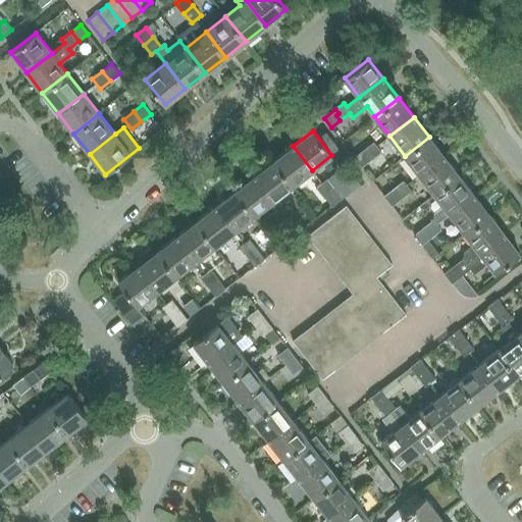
[(420,175),(445,157),(429,137),(405,156),(420,175)]
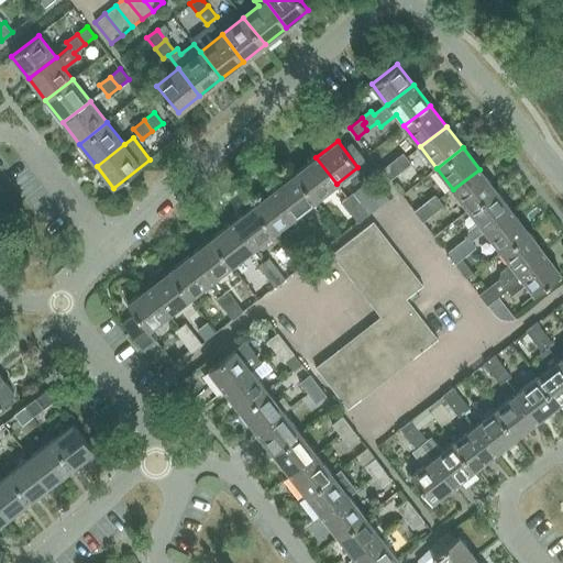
[(403,152),(394,158),(398,164),(395,166),(399,173),(411,164),(403,152)]
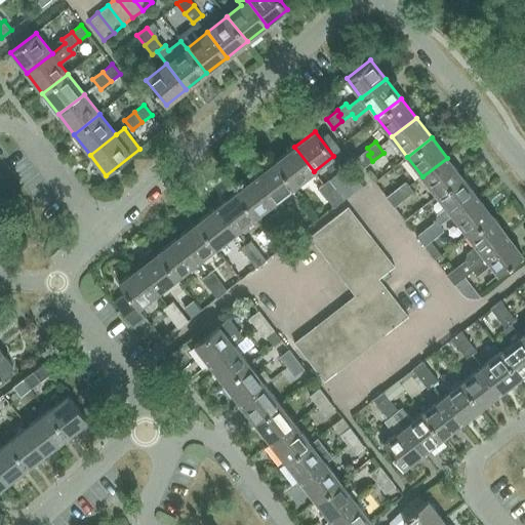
[(294,147),(275,162),(294,187),(314,171),(294,147)]
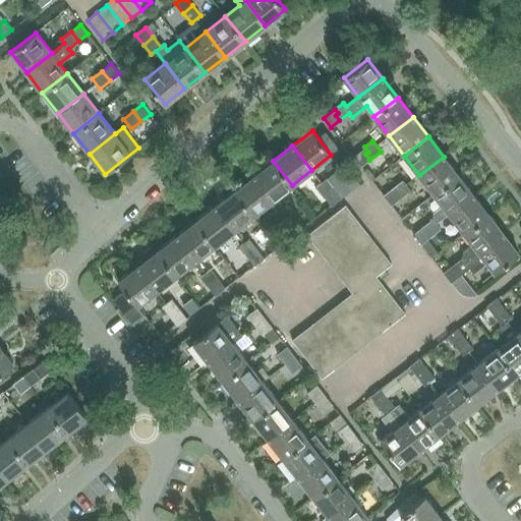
[(368,152),(364,147),(352,156),(360,167),(369,160),(365,154),(368,152)]
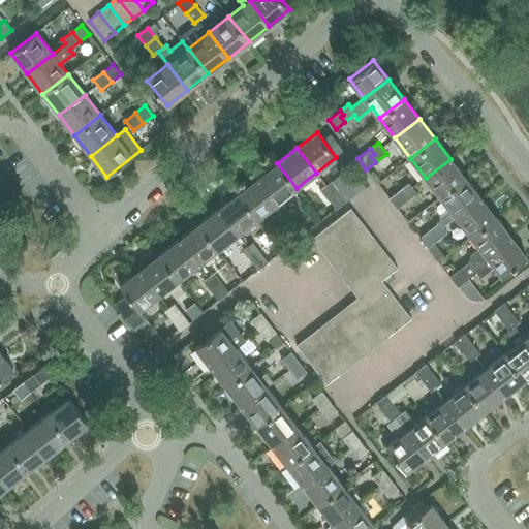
[(441,197),(465,179),(450,159),(426,178),(441,197)]
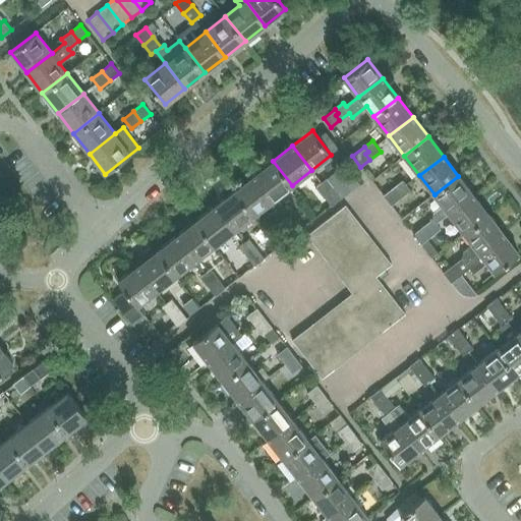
[(273,161),(253,176),(273,200),(292,185),(273,161)]
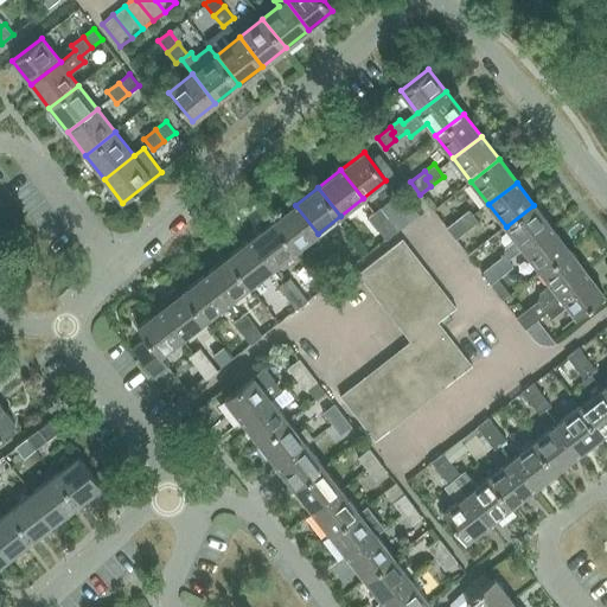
[(295,205),(273,222),(295,250),(318,234),(295,205)]
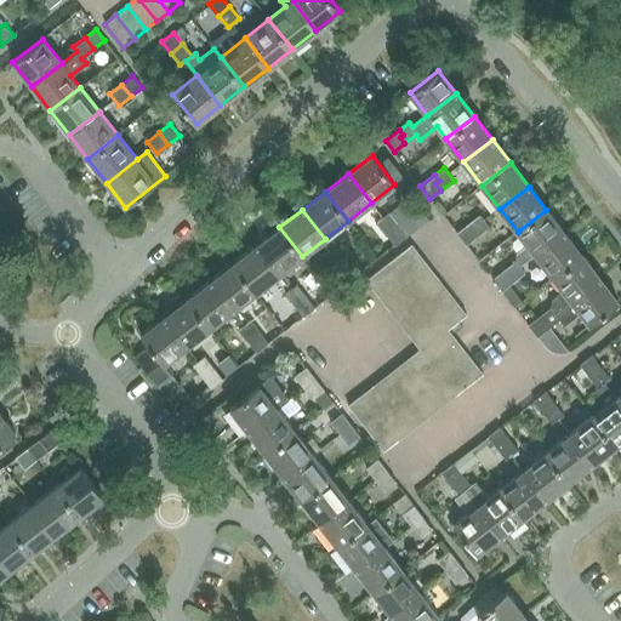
[(517,255),(516,261),(520,267),(536,255),(564,233),(546,210),(518,232),(529,245),(517,255)]
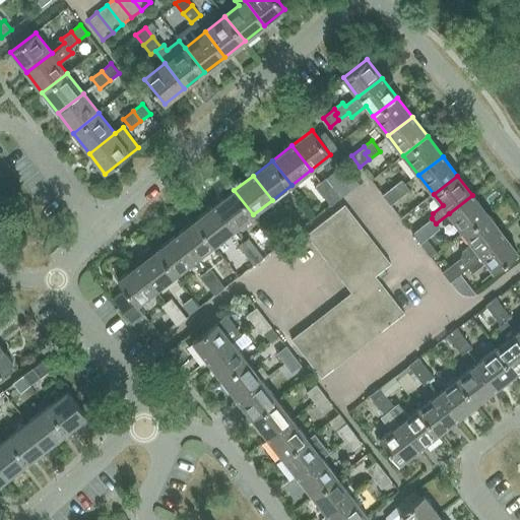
[(315,186),(322,195),(327,191),(329,194),(335,190),(326,179),(315,186)]
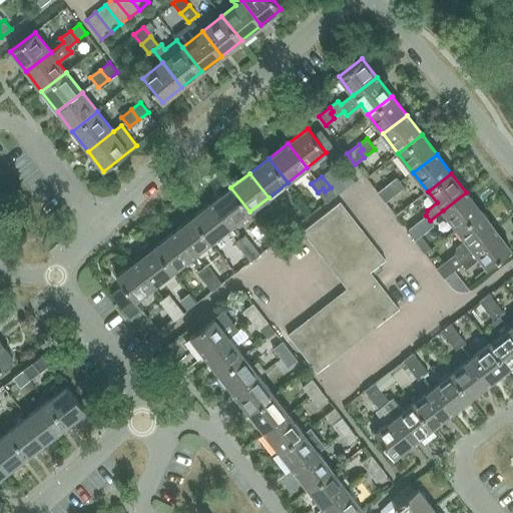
[(396,176),(388,182),(392,188),(390,189),(394,195),(404,187),(396,176)]
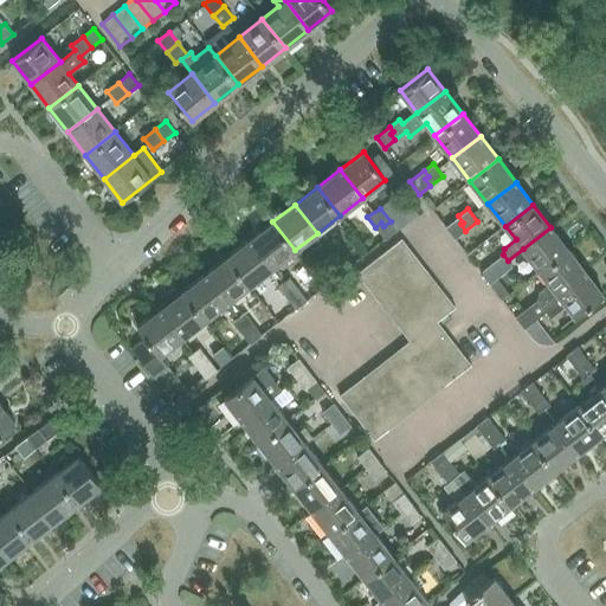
[(463,223),(458,216),(444,226),(455,239),(465,231),(461,224),(463,223)]
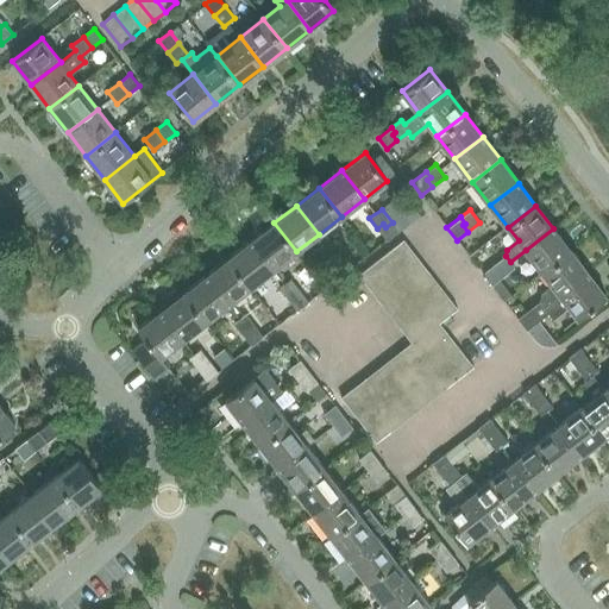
[(274,223),(251,240),(274,269),(296,251),(274,223)]
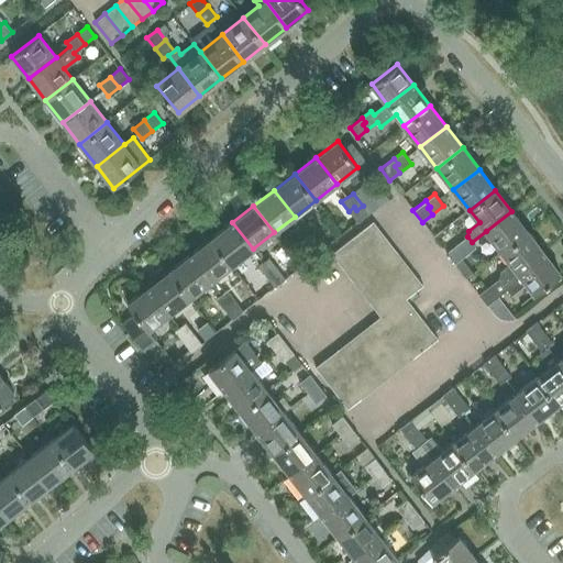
[(354,207),(349,211),(357,222),(368,213),(363,206),(356,210),(354,207)]
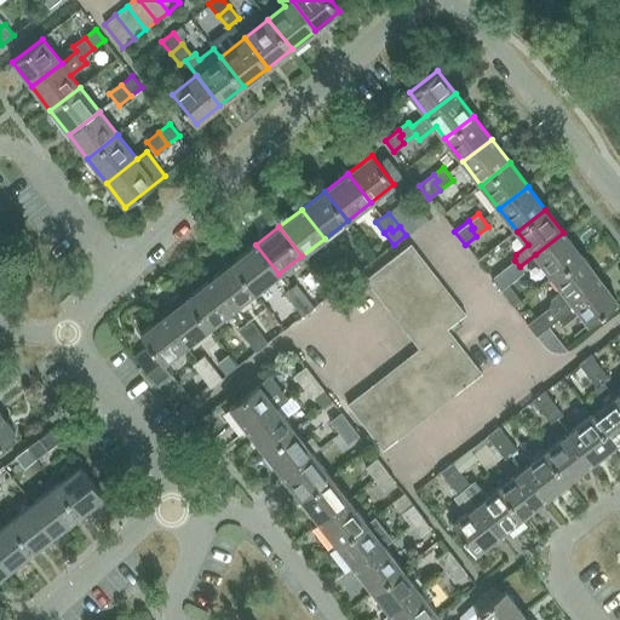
[(535,254),(552,277),(581,256),(563,233),(535,254)]
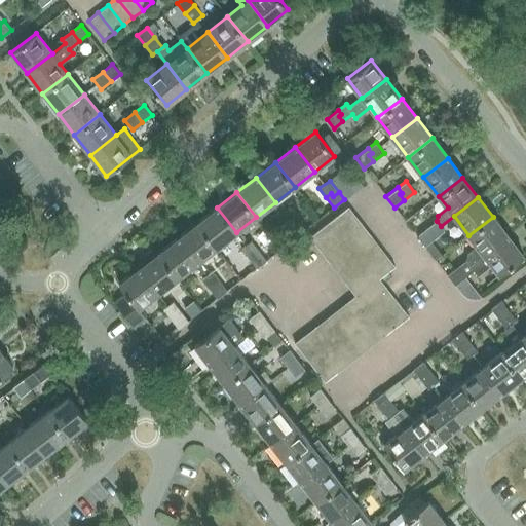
[(217,208),(197,223),(217,248),(236,232),(217,208)]
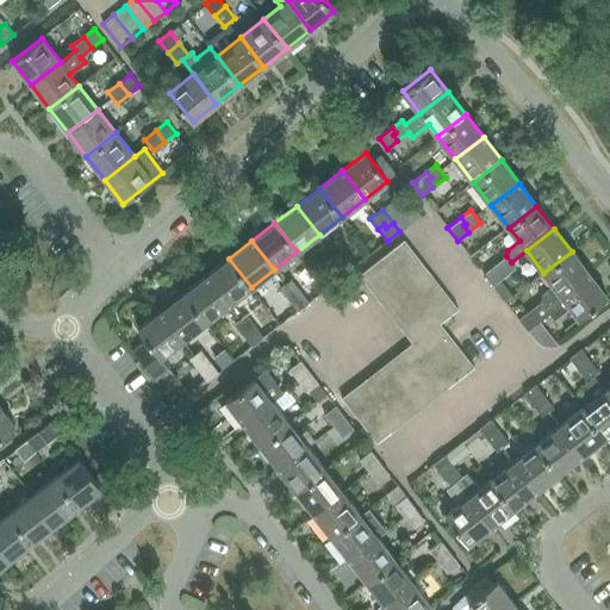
[(405,241),(381,259),(390,269),(414,251),(405,241)]
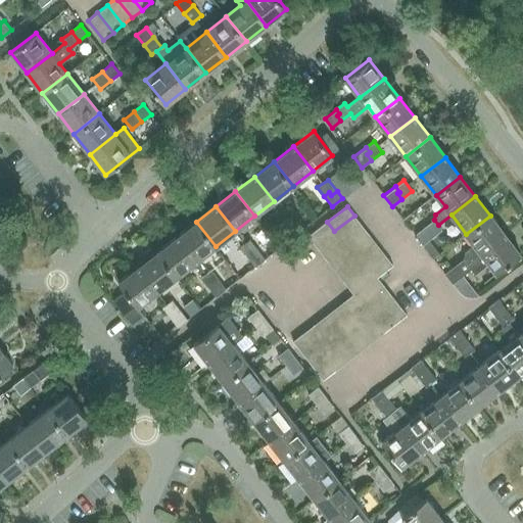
[(279,218),(286,226),(290,223),(292,225),(297,222),(288,209),(279,218)]
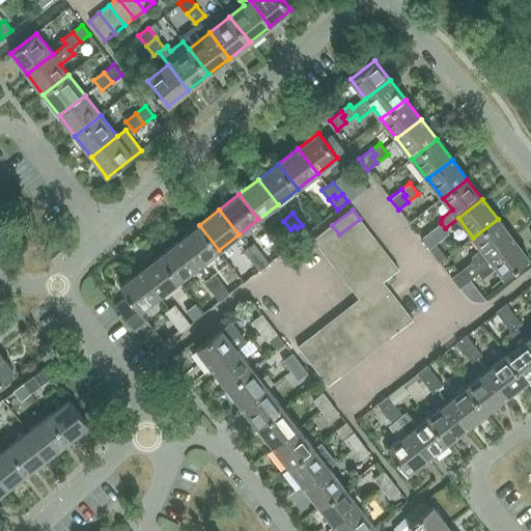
[(339,234),(347,245),(368,229),(360,219),(339,234)]
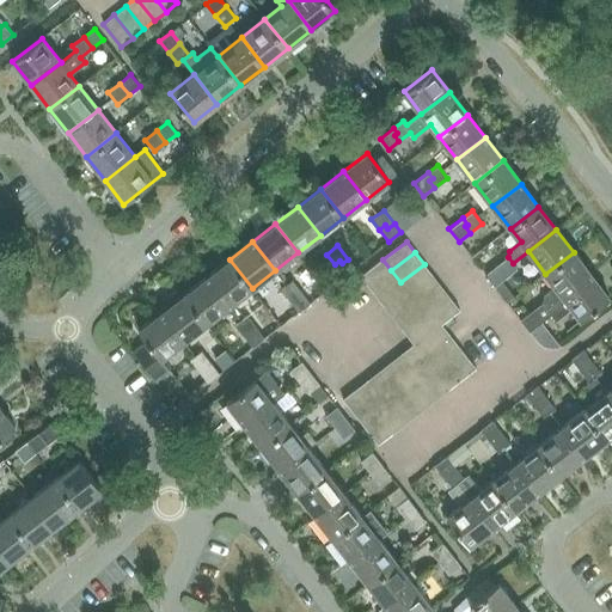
[(544,295),(543,303),(548,308),(563,297),(563,298),(592,276),(574,252),(545,274),(556,287),(544,295)]
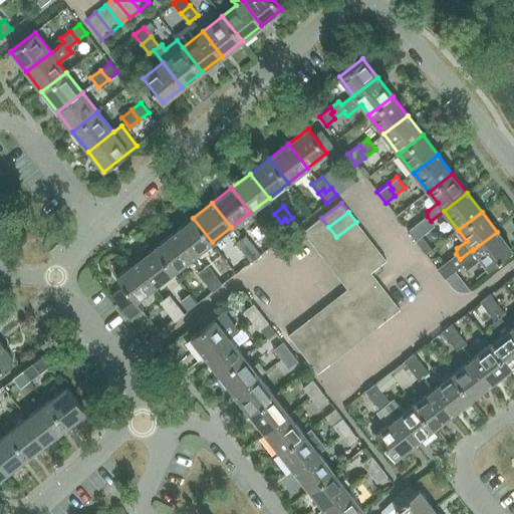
[(427,216),(420,222),(423,227),(420,229),(424,234),(435,226),(431,221),(427,216)]
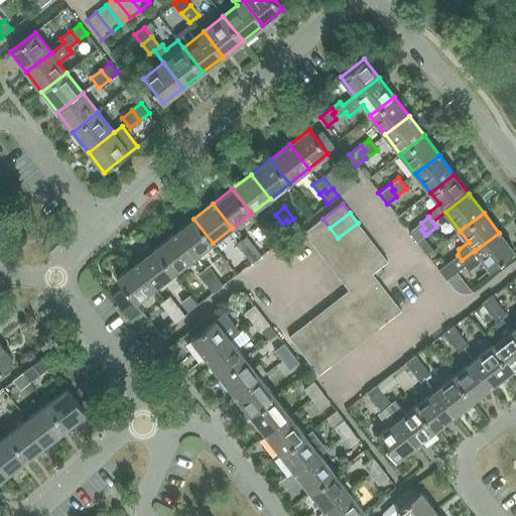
[(194,219),(173,234),(194,258),(213,243),(194,219)]
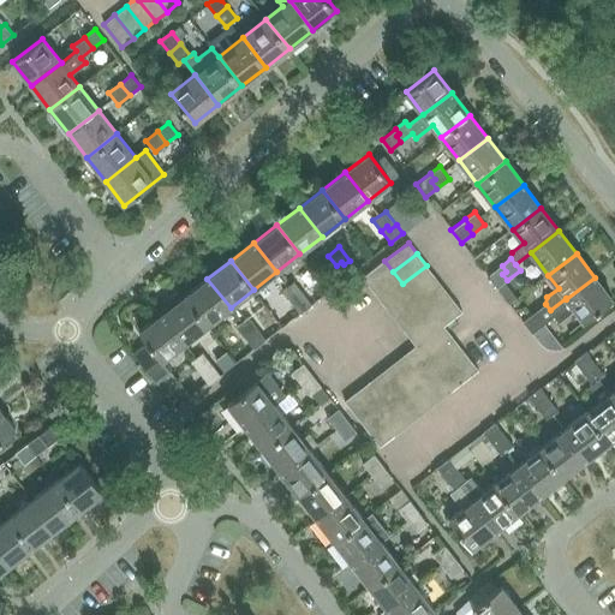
[(341,262),(336,266),(346,279),(357,270),(350,261),(344,264),(341,262)]
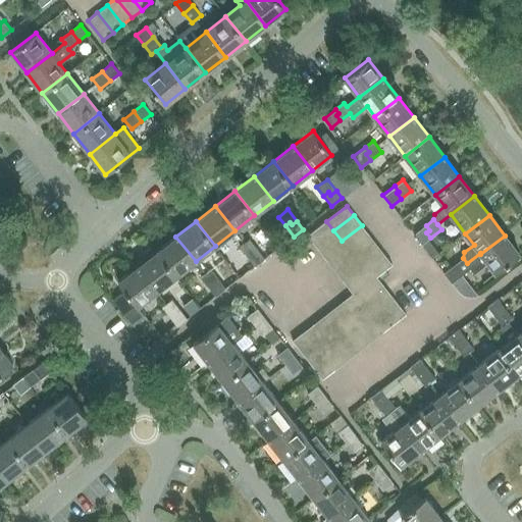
[(308,236),(315,245),(333,230),(326,221),(308,236)]
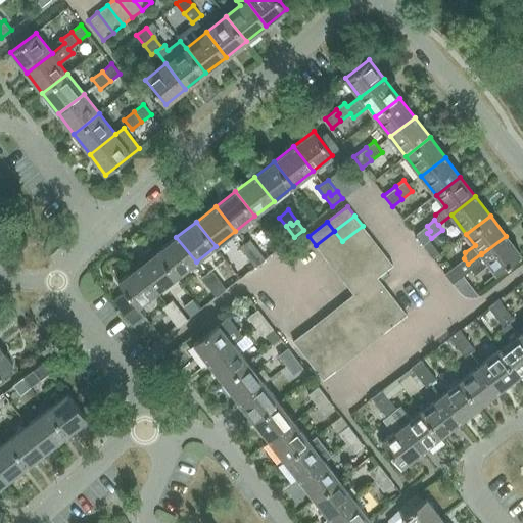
[(363,226),(342,241),(350,250),(370,236),(363,226)]
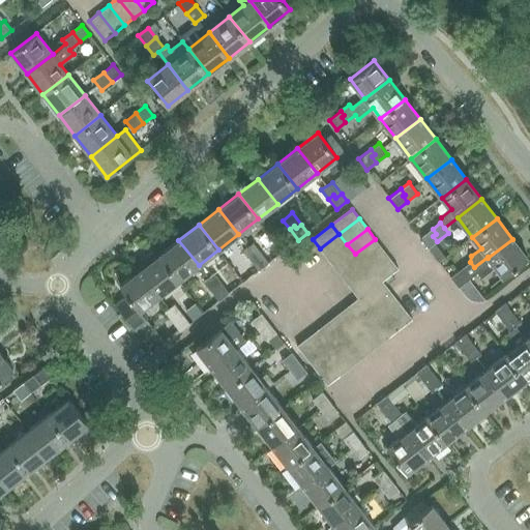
[(428,248),(437,241),(433,236),(436,234),(433,229),(420,238),(428,248)]
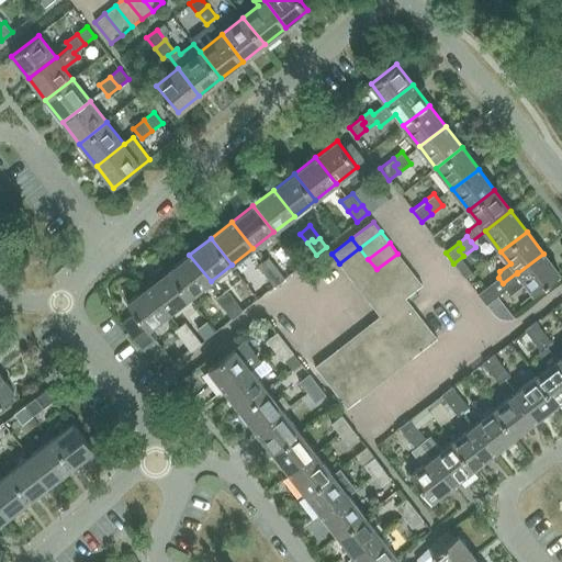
[(339,263),(348,274),(368,259),(359,248),(339,263)]
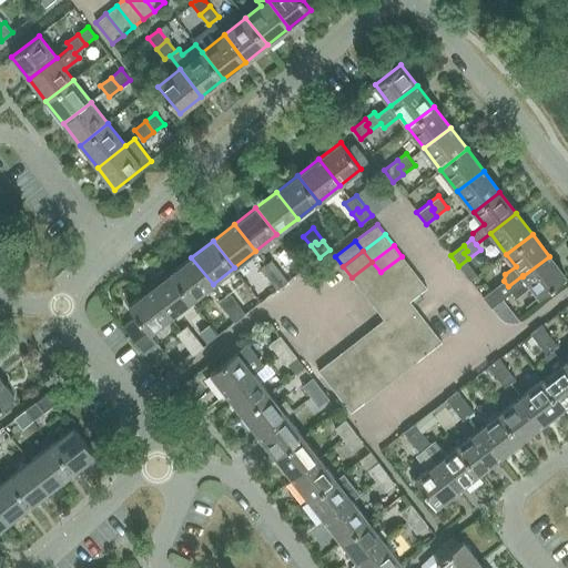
[(352,277),(376,310),(396,294),(388,283),(411,266),(402,256),(381,272),(372,262),(352,277)]
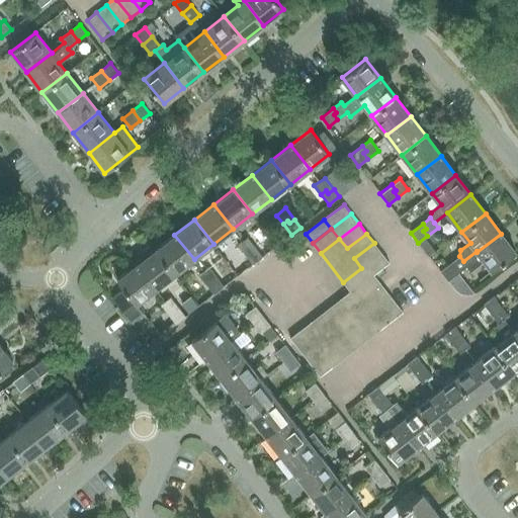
[(477,251),(463,261),(467,265),(470,270),(484,260),(492,271),(516,253),(501,234),(477,252),(477,251)]
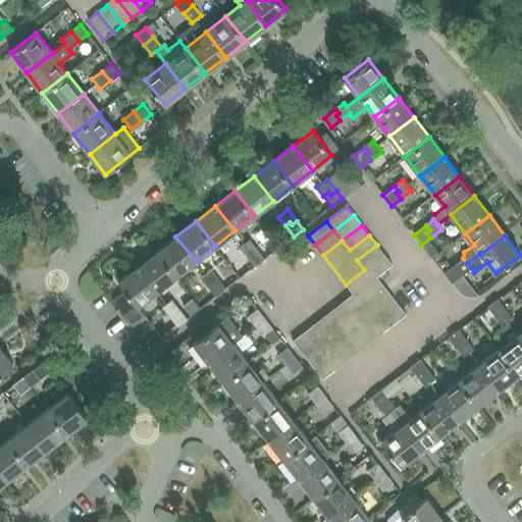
[(175,237),(156,252),(176,276),(196,261),(175,237)]
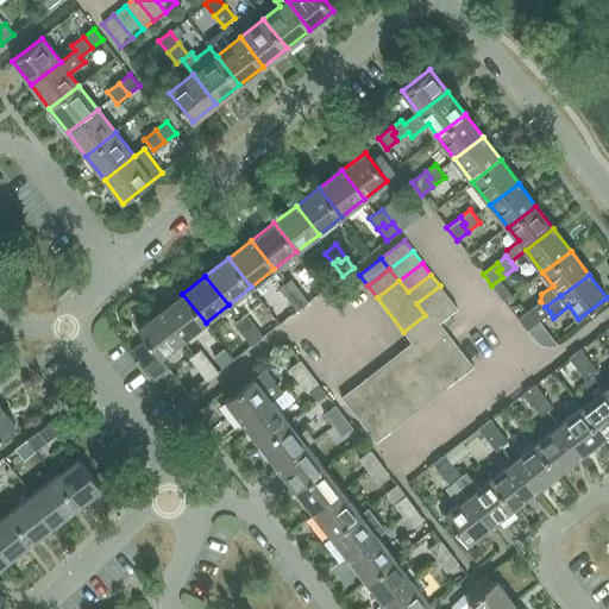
[(280,288),(288,299),(293,294),(295,297),(301,294),(290,280),(280,288)]
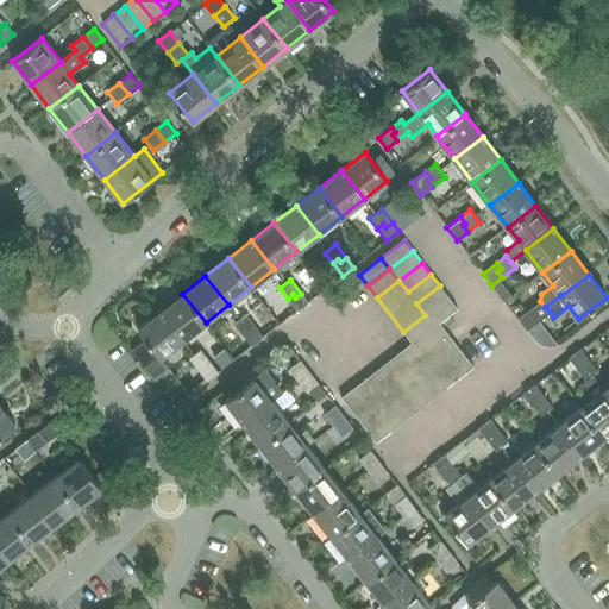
[(416,303),(425,315),(449,297),(440,286),(416,303)]
